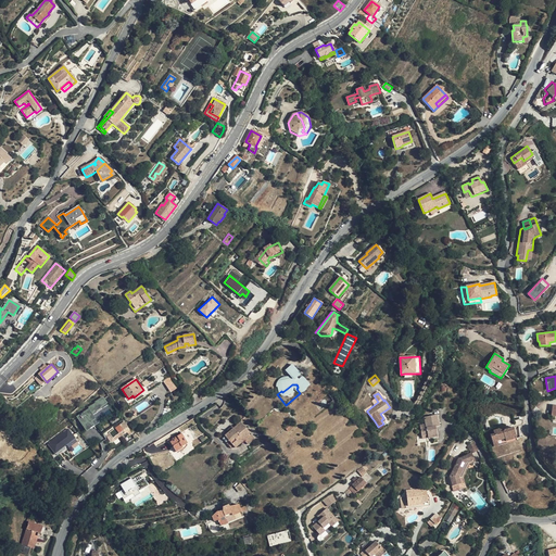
[(76,414),(85,430),(113,414),(104,399),(76,414)]
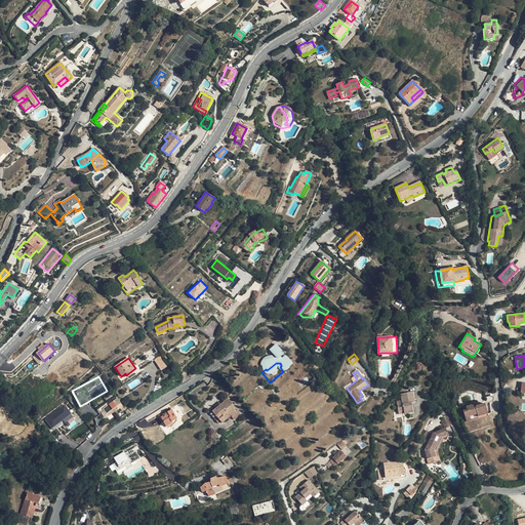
[(234,397),(232,394),(227,398),(228,399),(220,405),(216,408),(210,414),(217,422),(218,423),(220,423),(221,423),(237,410),(229,401),(234,397)]
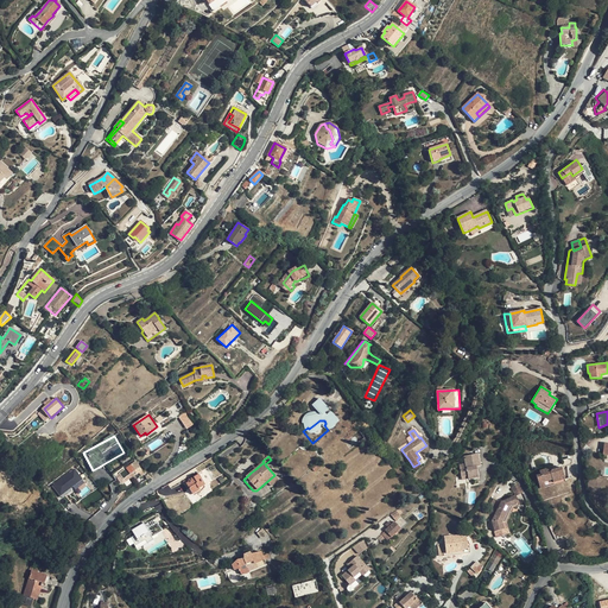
[(135,461),(130,466),(134,472),(140,467),(135,461)]
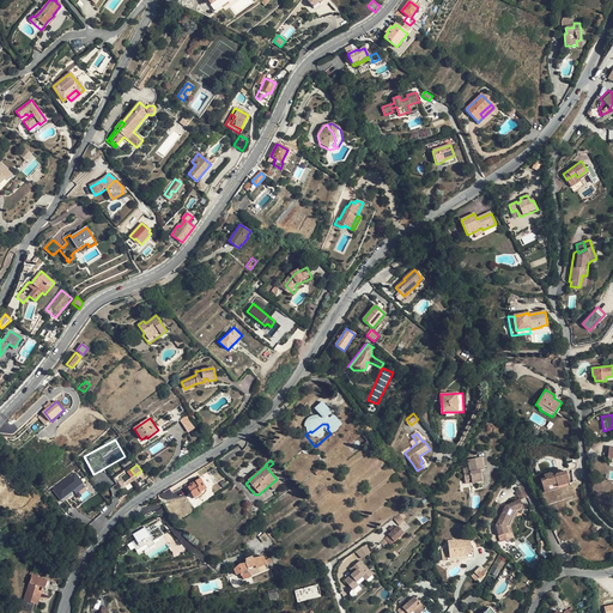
[(317,475),(323,469),(320,466),(314,472),(317,475)]
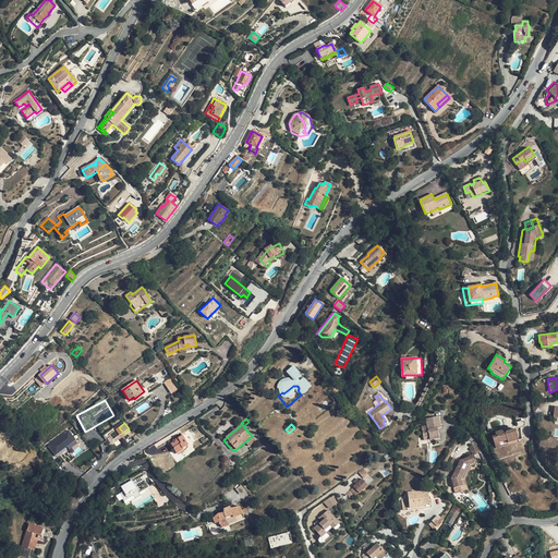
[(47,445),(55,456),(67,446),(71,452),(80,446),(68,429),(47,445)]
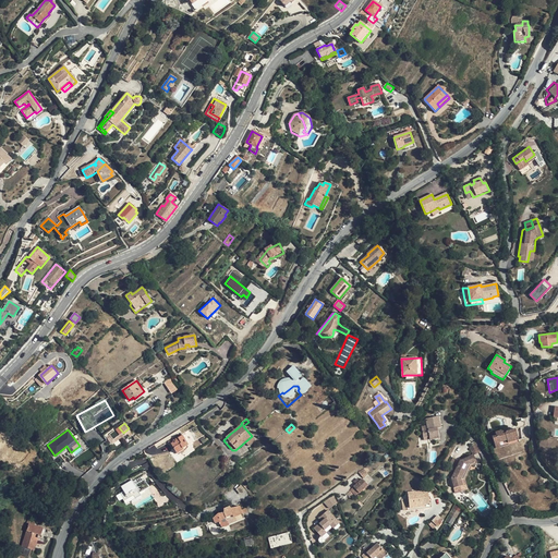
[(516,429),(506,432),(506,433),(502,434),(501,432),(501,431),(495,433),(496,436),(493,437),(496,449),(500,447),(508,445),(508,443),(519,439),(516,429)]
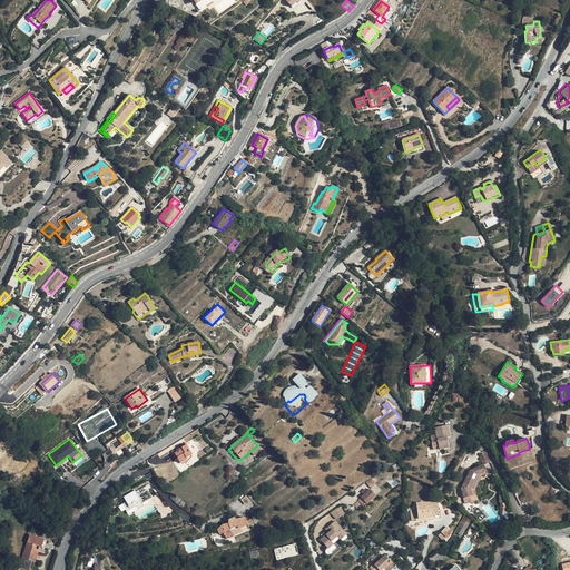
[(118,448),(114,442),(108,446),(112,452),(114,451),(118,448)]
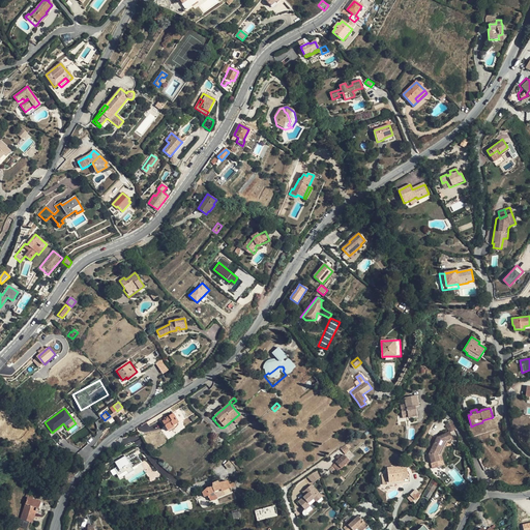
[(119,413),(117,411),(114,413),(110,416),(106,419),(107,422),(115,416),(119,413)]
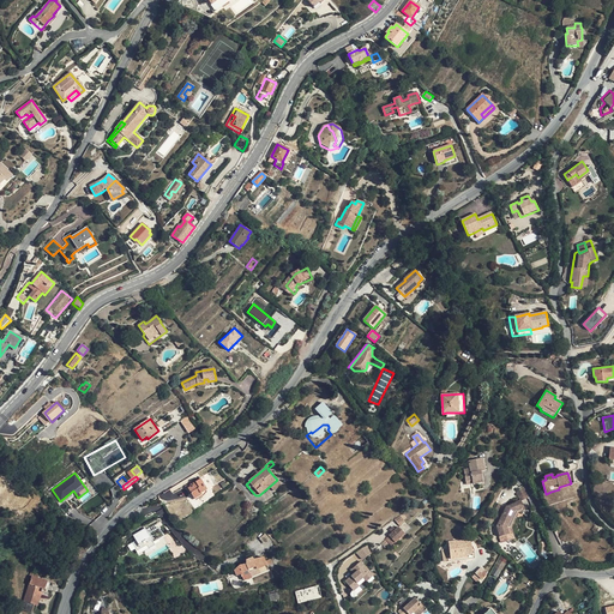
[(193,485),(193,486),(188,489),(194,499),(202,495),(202,493),(206,491),(200,480),(193,485)]
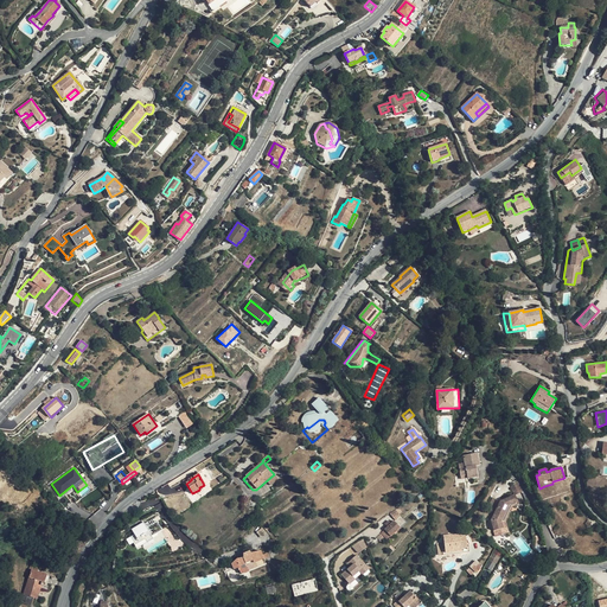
[(96,486),(91,489),(83,494),(85,498),(95,492),(94,490),(97,489),(96,486)]
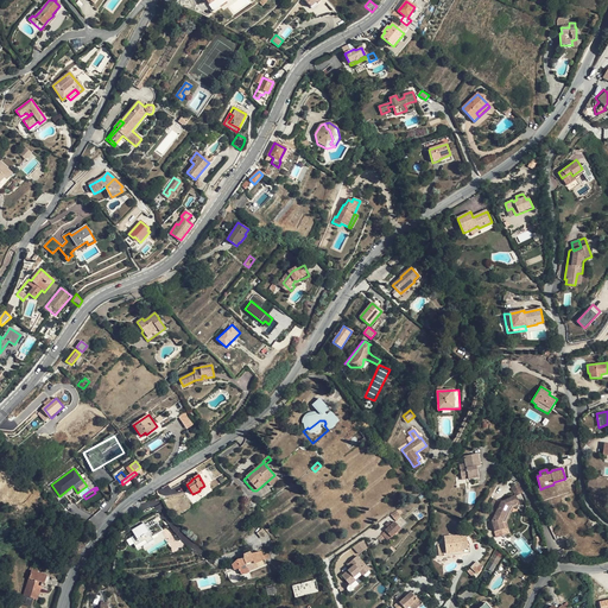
[(517,496),(508,500),(501,502),(493,521),(495,531),(504,529),(502,521),(510,506),(513,507),(520,505),(517,496)]
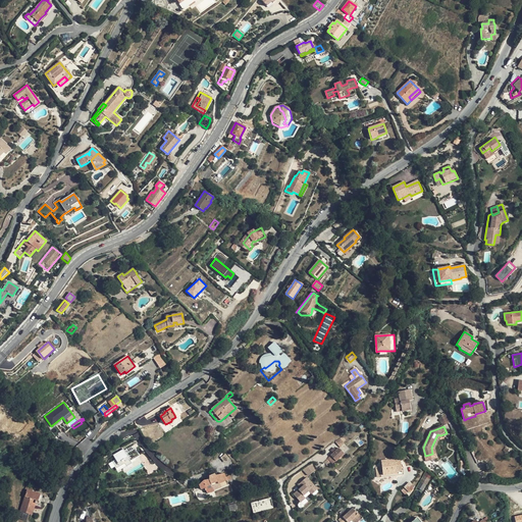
[(437,441),(440,435),(437,434),(431,448),(432,454),(425,456),(426,461),(437,458),(434,449),(437,441)]
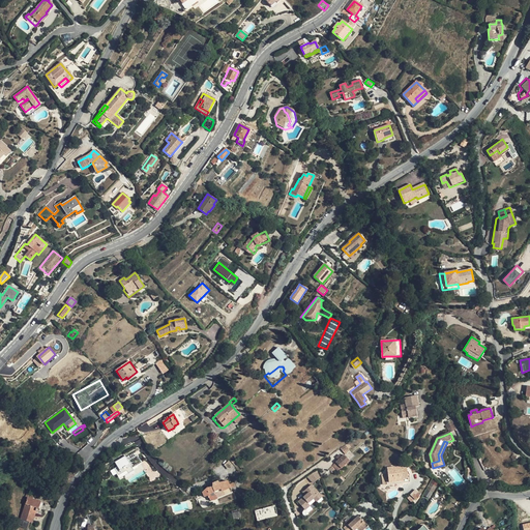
[(349,459),(344,453),(332,464),(337,469),(349,459)]
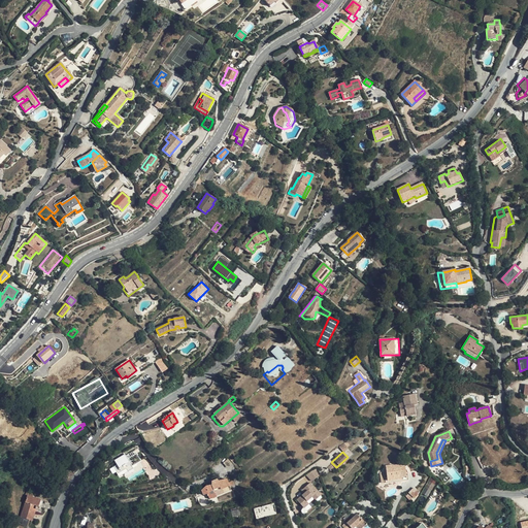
[(125,454),(113,459),(117,465),(109,468),(112,473),(116,472),(119,476),(133,469),(125,454)]
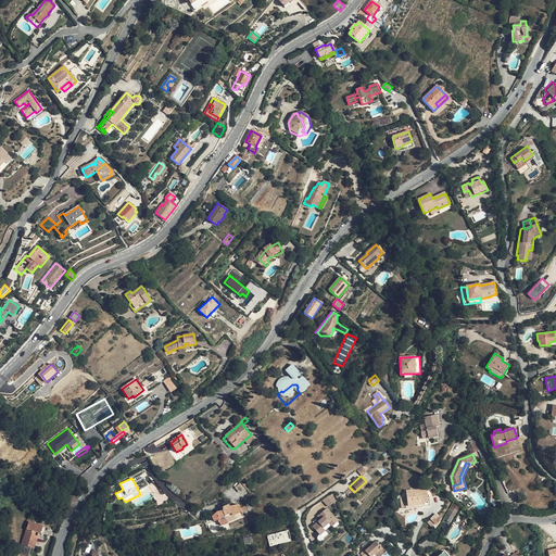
[(337,490),(327,497),(331,503),(339,498),(337,490)]
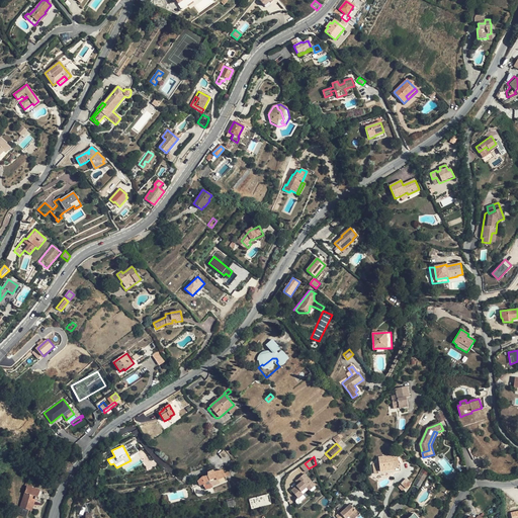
[(394,469),(395,471),(401,471),(400,466),(399,466),(398,458),(393,459),(389,459),(387,457),(385,457),(385,456),(378,457),(378,463),(373,463),(373,472),(394,469)]
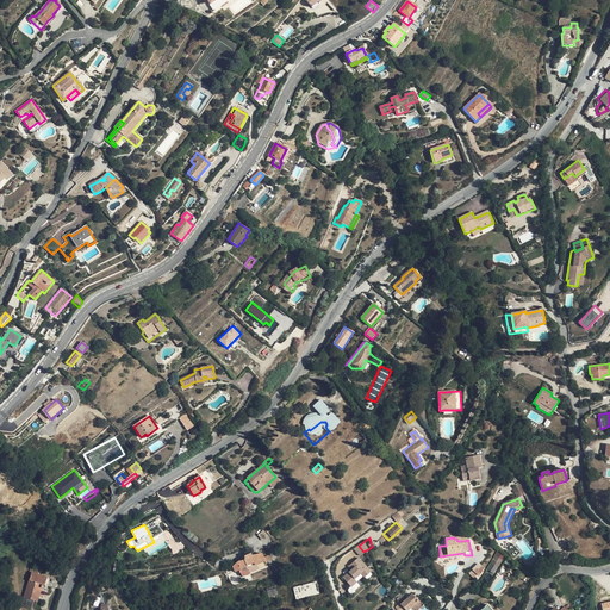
[(495,573),(504,555),(497,552),(487,570),(495,573)]
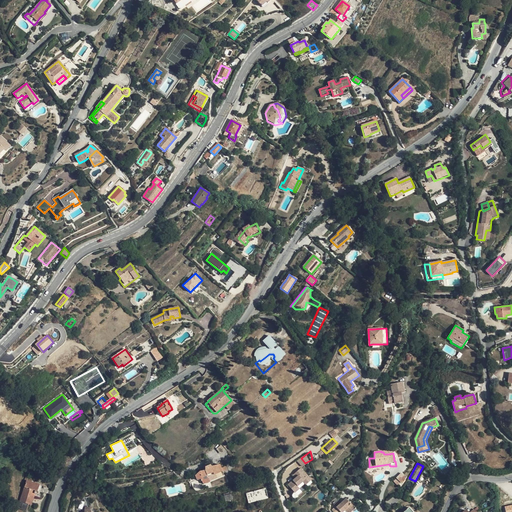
[(210,465),(205,467),(205,470),(204,471),(200,471),(195,476),(197,480),(201,479),(203,484),(207,483),(210,482),(224,475),(220,465),(212,466),(210,465)]
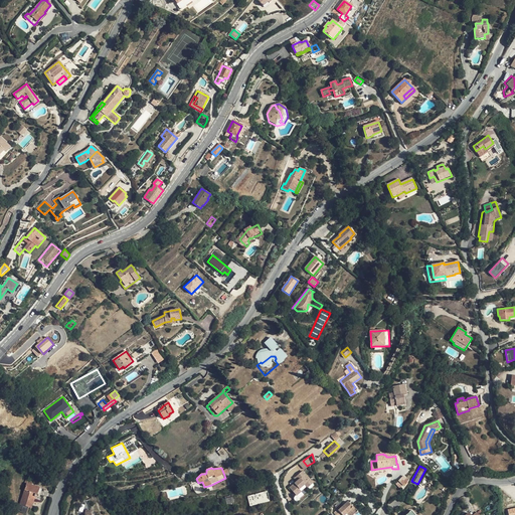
[(317,480),(306,468),(300,474),(302,477),(301,478),(294,485),(300,492),(305,488),(303,486),(309,481),(312,485),(317,480)]
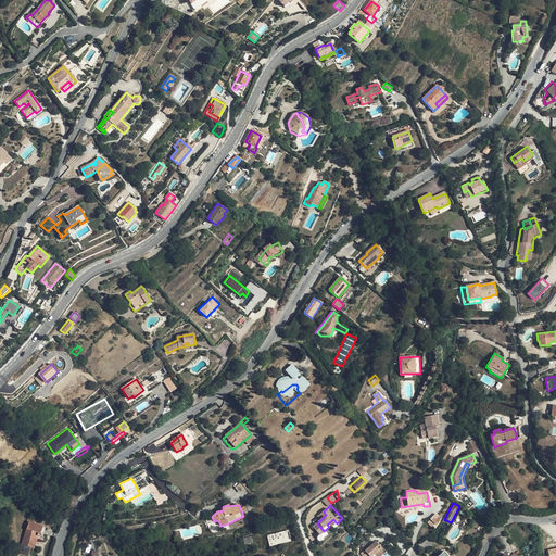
[(430,519),(436,525),(441,519),(436,514),(430,519)]
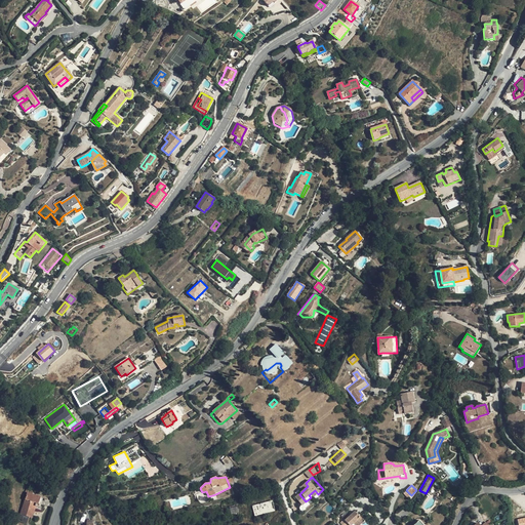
[(26,492),(28,492),(36,495),(38,490),(27,486),(26,492)]
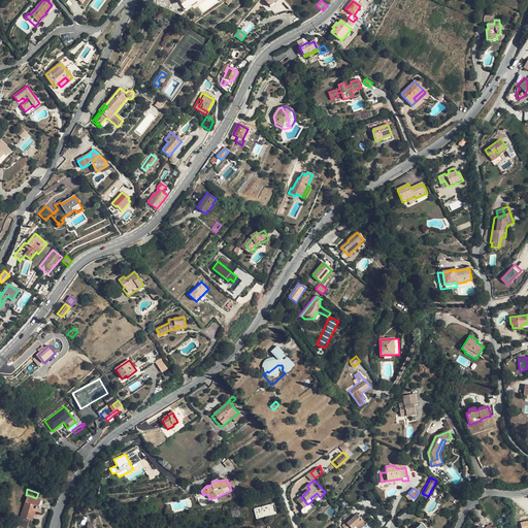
[(36,498),(28,495),(18,524),(26,526),(29,520),(32,521),(35,512),(37,513),(40,500),(36,498)]
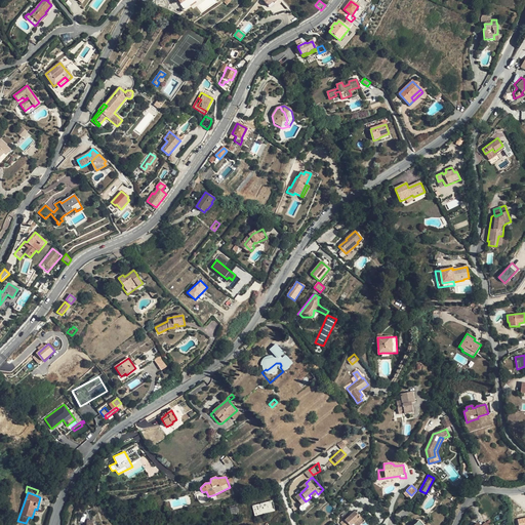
[(254,516),(275,511),(273,500),(252,506),(254,516)]
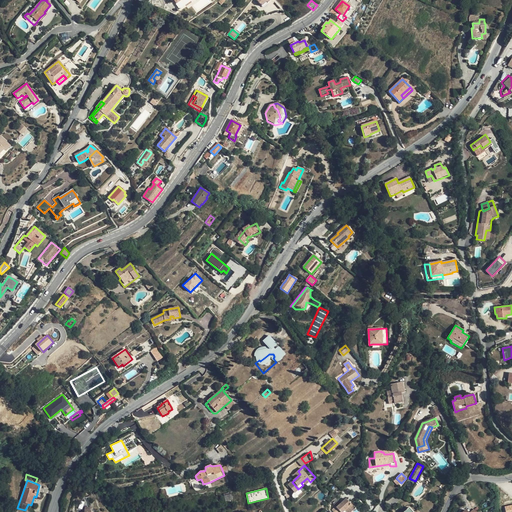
[(230,493),(223,495),(224,502),(232,501),(230,493)]
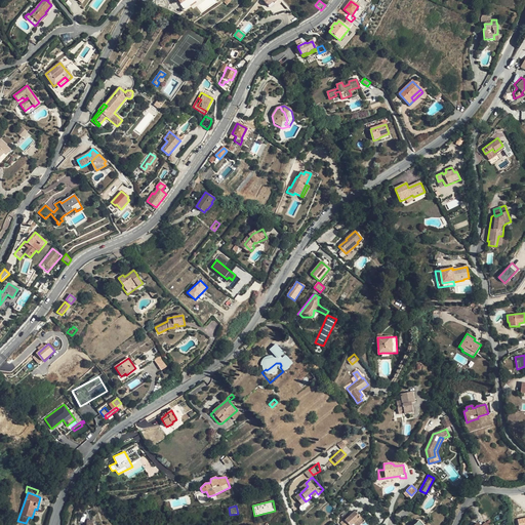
[(355,512),(350,516),(348,513),(342,518),(349,524),(351,524),(354,523),(355,524),(359,524),(364,522),(355,512)]
